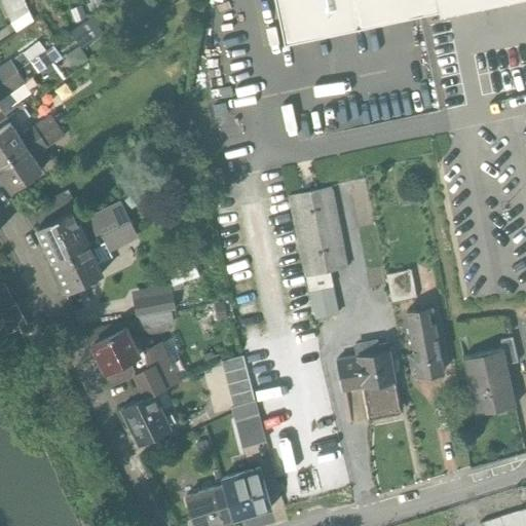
[(25,0),(2,0),(12,21),(30,10),(26,0),(25,0)]
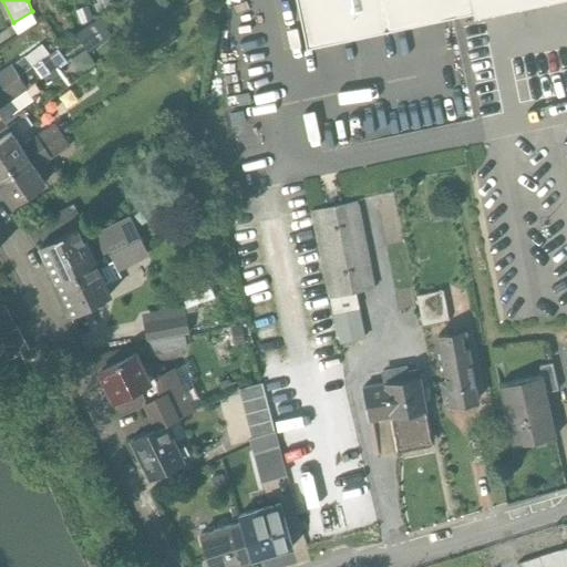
[(297,0),(307,47),(529,0),(297,0)]
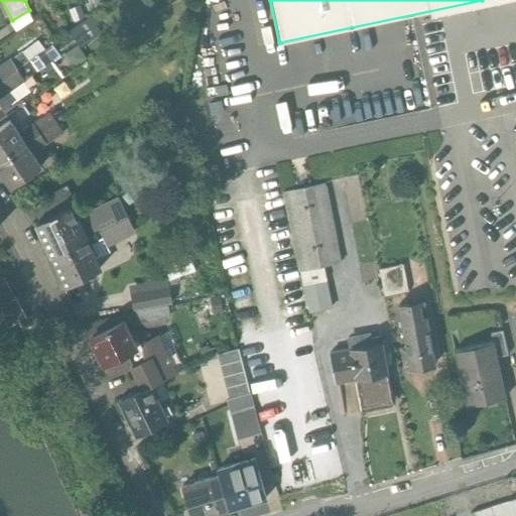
[(0,82),(19,69),(13,59),(0,68),(0,82)]
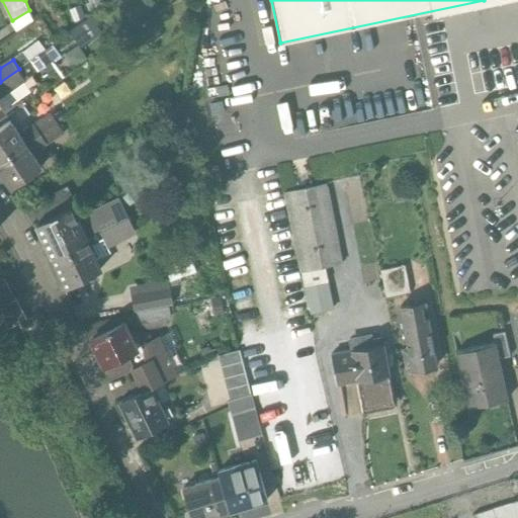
[(19,69),(0,82),(0,115),(6,111),(0,101),(0,96),(26,79),(19,69)]
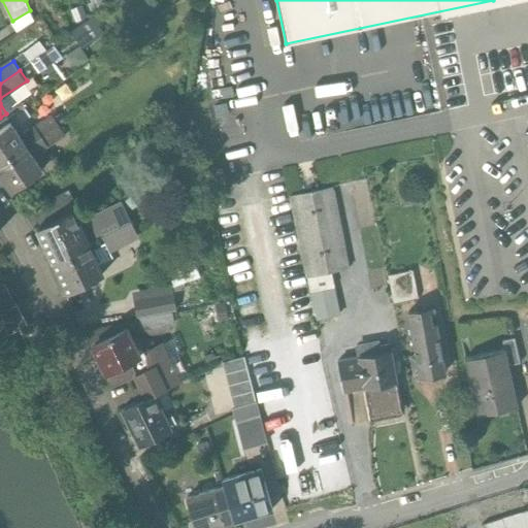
[(65,120),(58,108),(52,112),(53,114),(59,124),(65,120)]
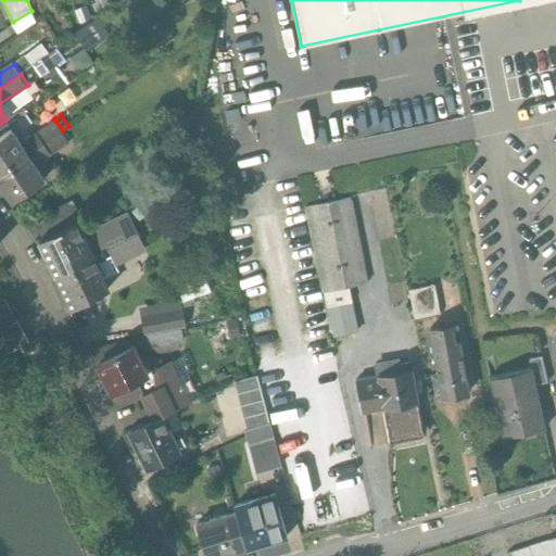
[(13,129),(0,137),(0,173),(45,142),(62,130),(55,121),(22,142),(13,129)]
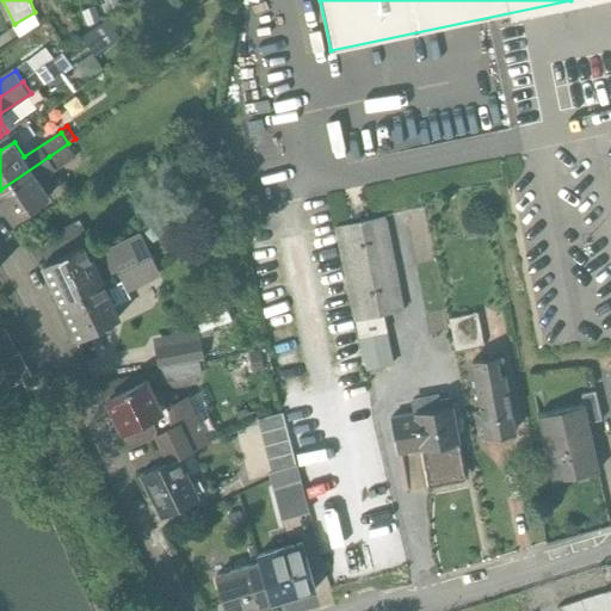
[(68,143),(49,156),(57,168),(76,155),(68,143)]
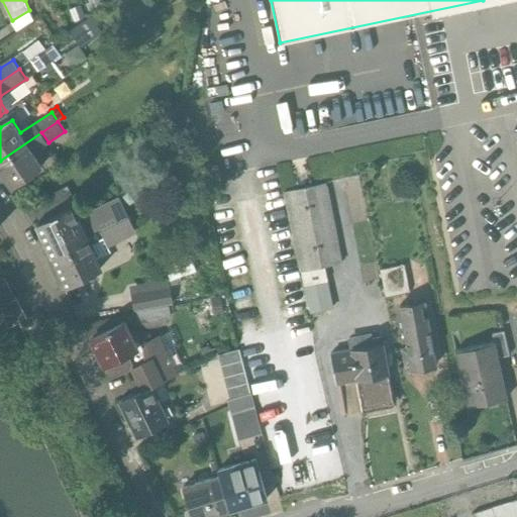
[(41,132),(0,161),(0,168),(13,187),(43,167),(33,153),(48,142),(41,132)]
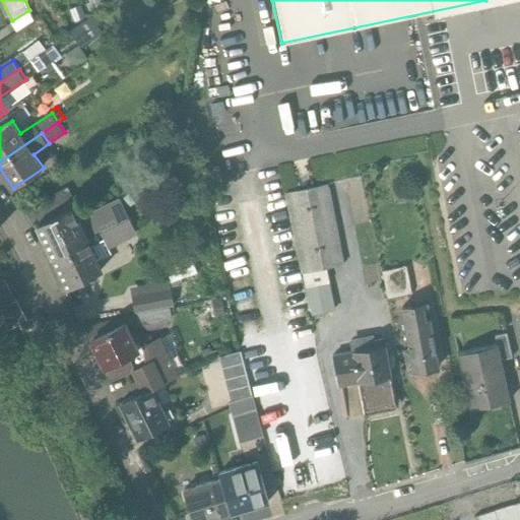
[(326,184),(286,192),(303,272),(325,267),(342,264),(326,184)]
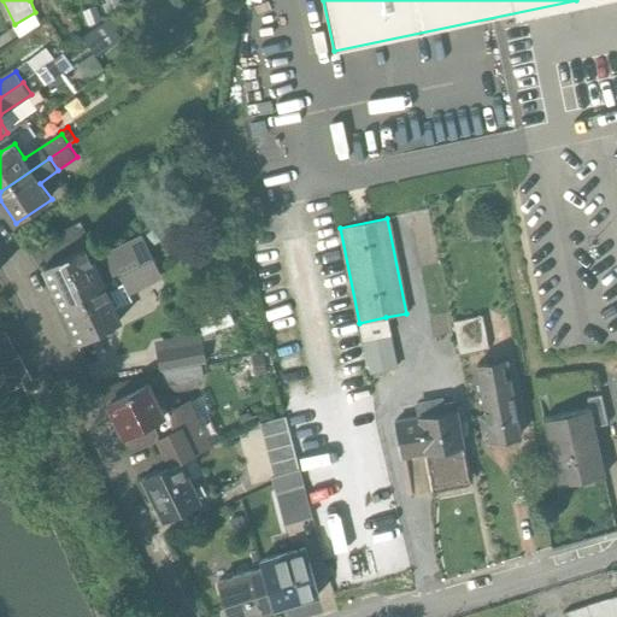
[(78,233),(53,245),(59,258),(84,246),(78,233)]
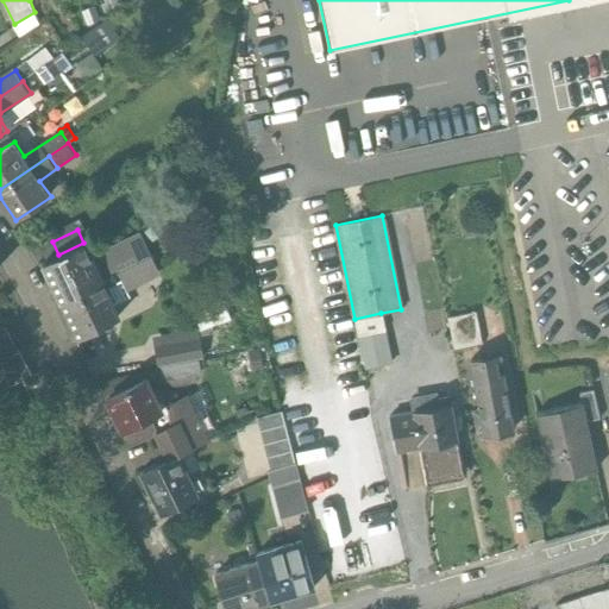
[(58,255),(43,262),(61,300),(101,280),(94,264),(83,243),(58,255)]
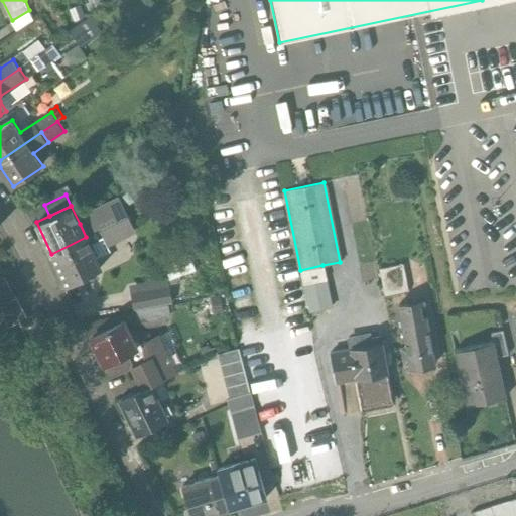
[(118,206),(80,224),(86,237),(120,221),(116,213),(121,210),(118,206)]
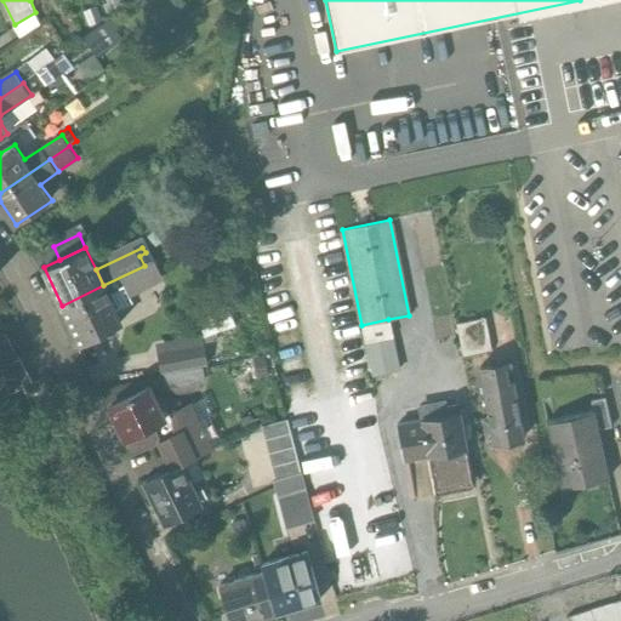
[(144,266),(103,285),(106,290),(113,286),(118,296),(157,277),(153,269),(148,273),(144,266)]
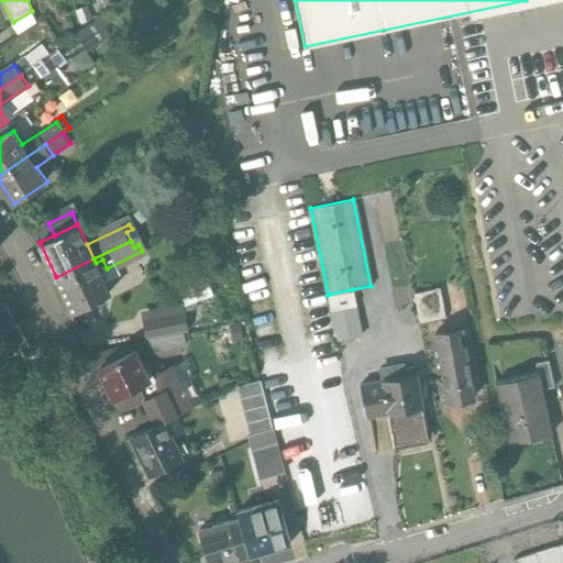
[(94,258),(56,277),(73,310),(110,293),(96,263),(94,258)]
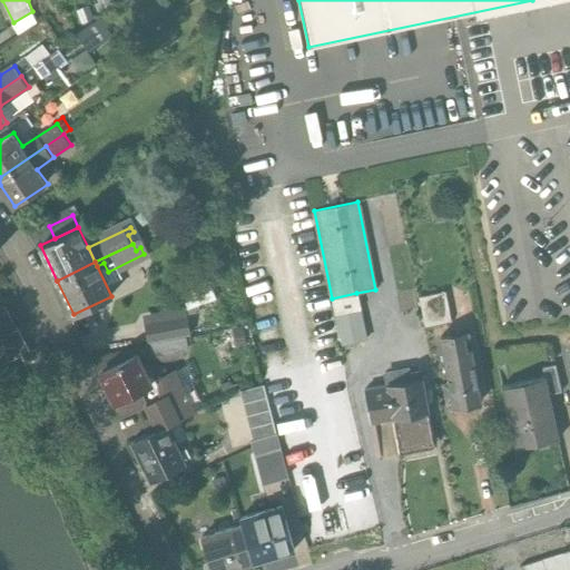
[(210,279),(184,288),(192,313),(203,312),(200,305),(217,300),(210,279)]
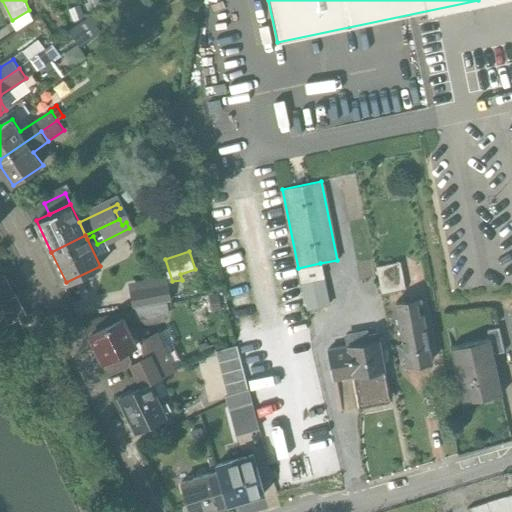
[(398,262),(374,267),(380,294),(404,288),(398,262)]
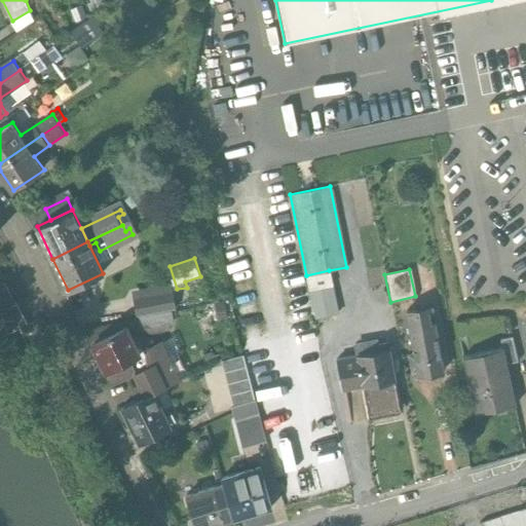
[(329,270),(306,275),(309,290),(332,286),(329,270)]
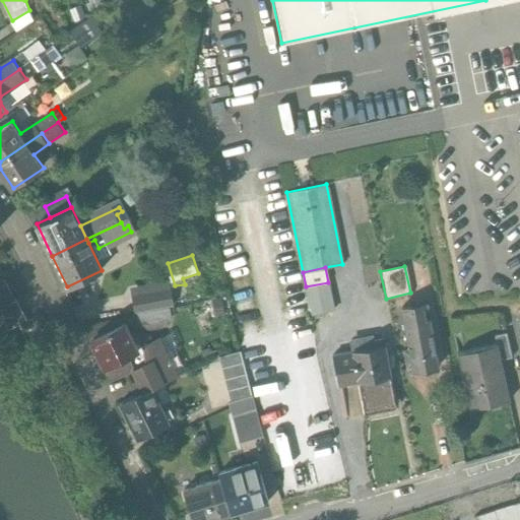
[(4,278),(0,279),(0,293),(9,288),(4,278)]
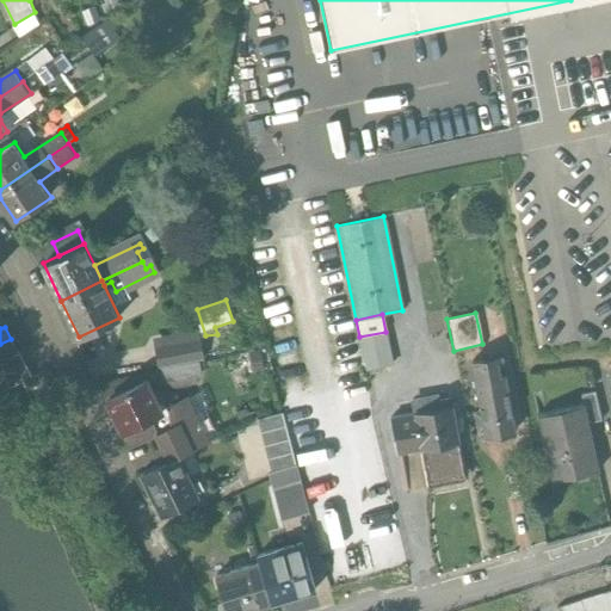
[(386,332),(359,337),(366,369),(393,364),(386,332)]
